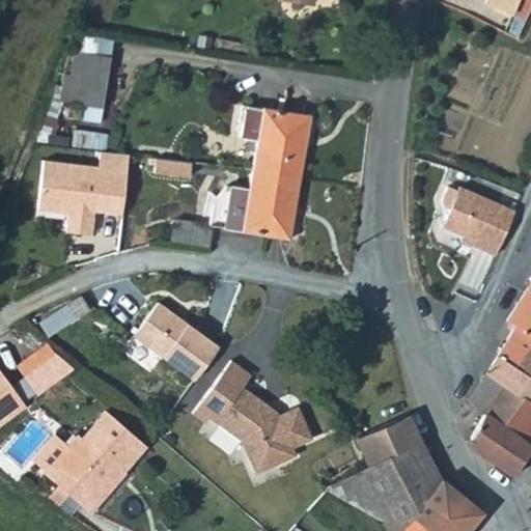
[(510,23),(519,0),(486,0),(482,11),(510,23)]
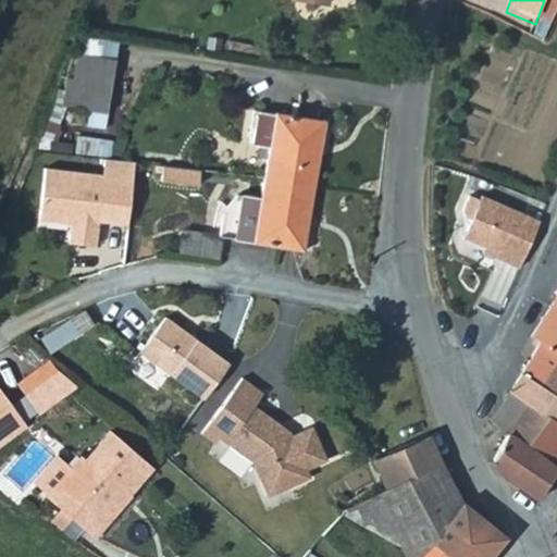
[(83,84),(89,85),(86,113),(108,116),(115,63),(86,59),(83,84)]
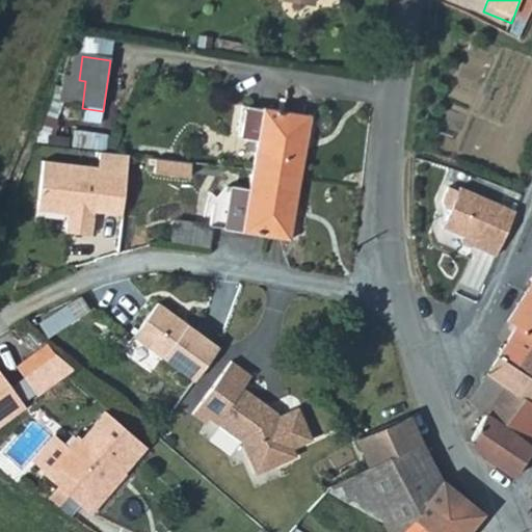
[(243,142),(260,144),(257,176),(297,181),(302,142),(308,143),(311,121),(247,111),(243,142)]
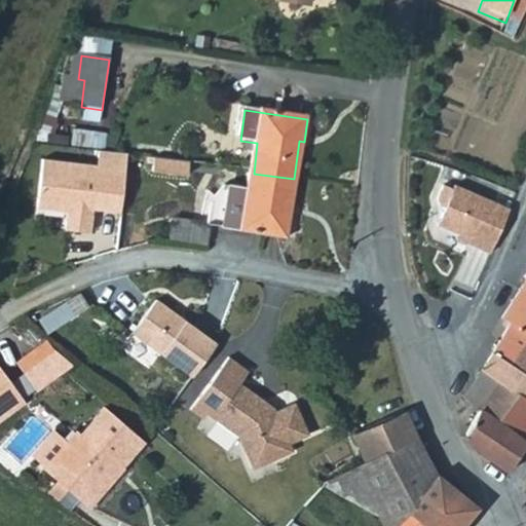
[(294,179),(254,174),(252,195),(231,193),(227,232),(291,240),(294,218),(290,217),(294,179)]
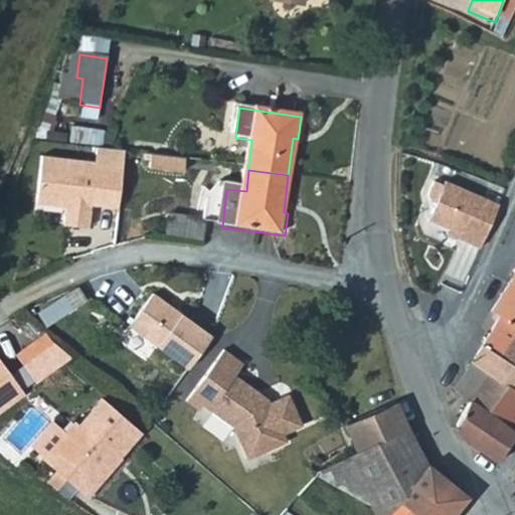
[(496,203),(440,179),(421,219),(477,246),(496,203)]
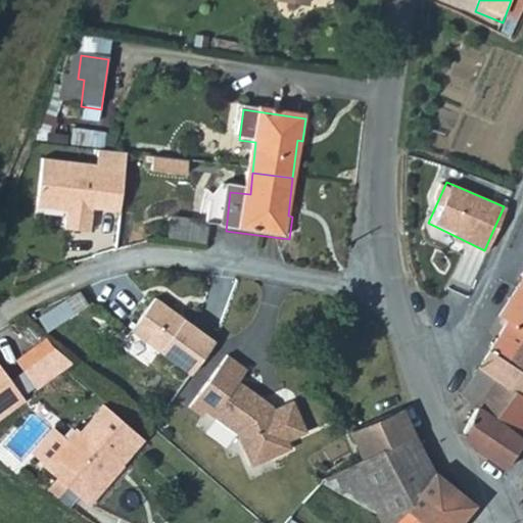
[(511,323),(495,348),(522,366),(522,287),(504,316),(503,317),(511,323)]
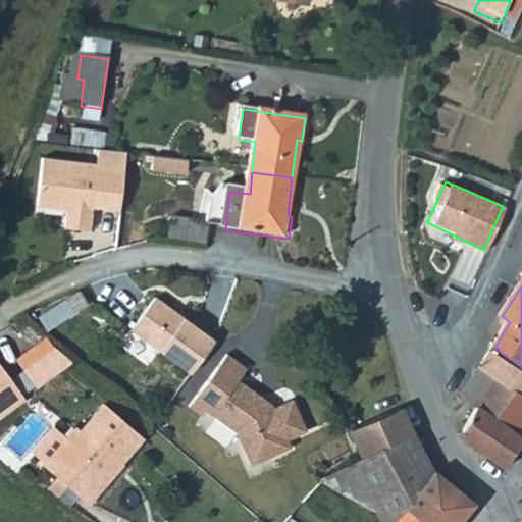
[(68,293),(31,314),(39,329),(76,309),(68,293)]
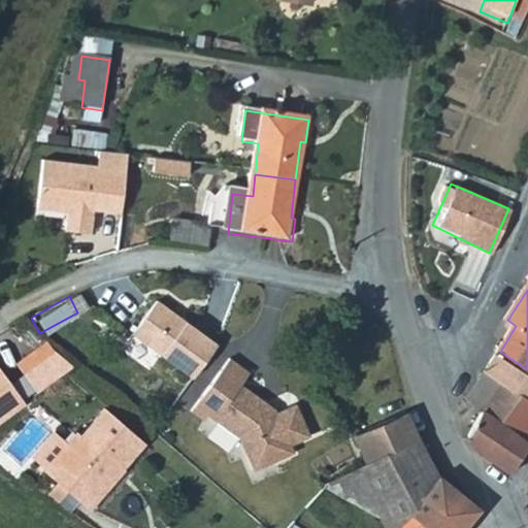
[(160,305),(135,338),(195,382),(220,348),(160,305)]
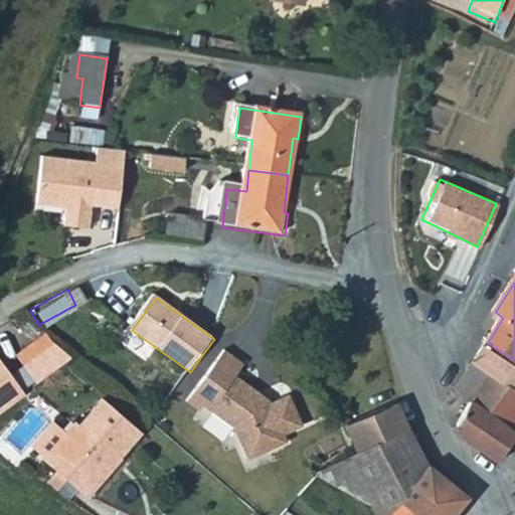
[(514,388),(514,360),(488,343),(475,363),(490,372),(514,388)]
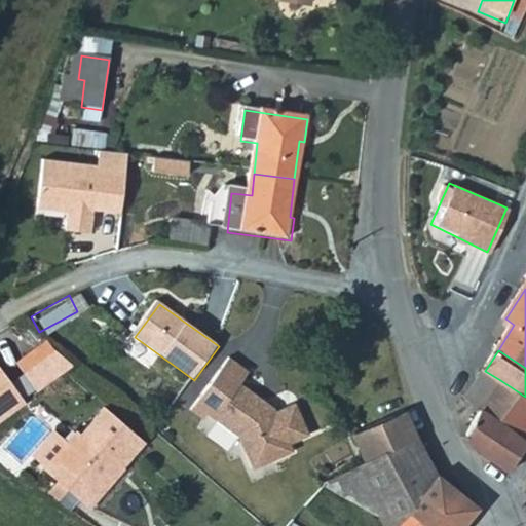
[(224,357),(188,404),(233,437),(246,468),(288,451),(285,444),(303,435),(288,402),(270,410),(234,381),(243,371),(224,357)]
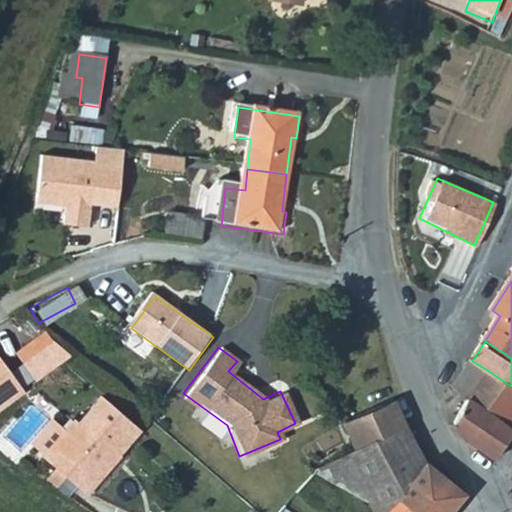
[(471,396),(487,370),(472,361),(457,385),(471,396)]
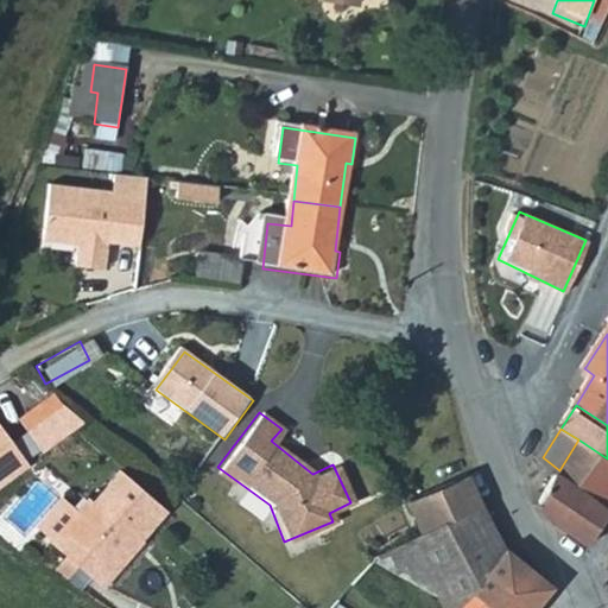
[(0,434),(0,483),(21,466),(0,434)]
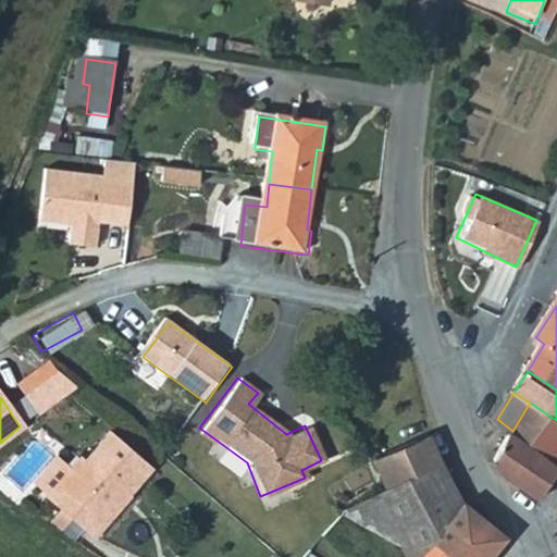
[(556,420),(530,403),(512,431),(498,460),(506,474),(544,502),(556,481),(556,420)]
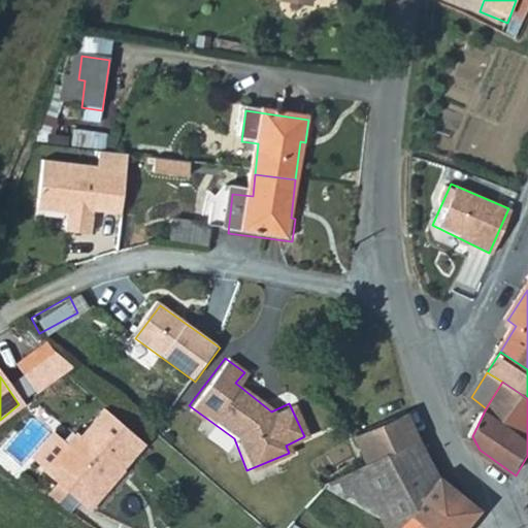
[(54,479),(72,494),(81,482),(99,496),(112,480),(109,476),(119,466),(126,472),(146,447),(104,411),(81,439),(77,436),(62,457),(67,461),(54,479)]
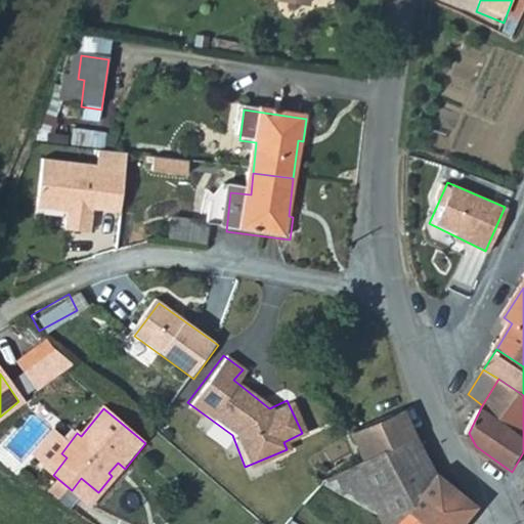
[(396,523),(466,523),(479,507),(438,473),(407,410),(355,434),(365,461),(326,482),(396,523)]
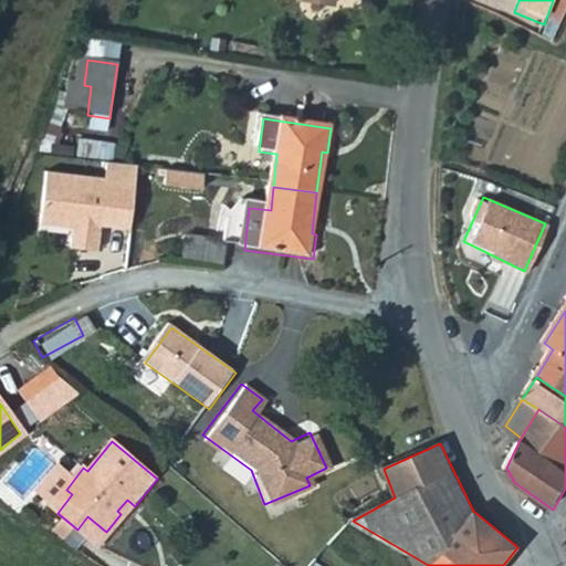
[(95,545),(106,532),(87,516),(77,530),(95,545)]
